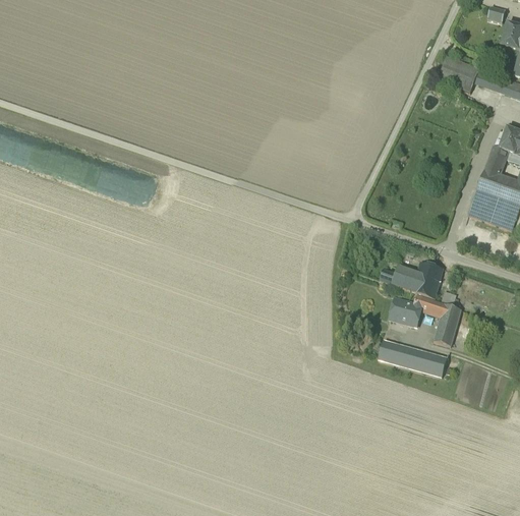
[(486,18),(501,21),(504,8),(489,5),(486,18)]
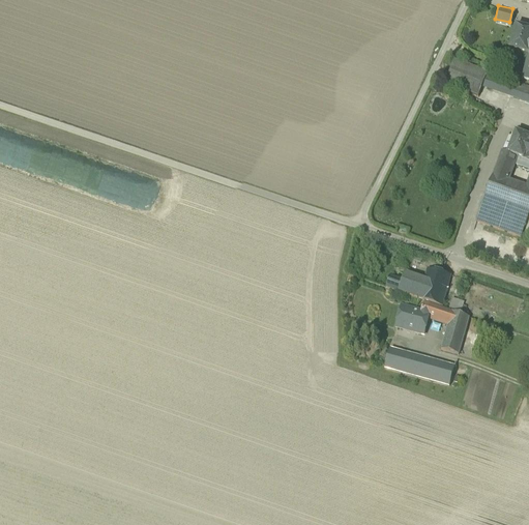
[(528,26),(515,23),(508,47),(525,51),(528,52),(528,26)]
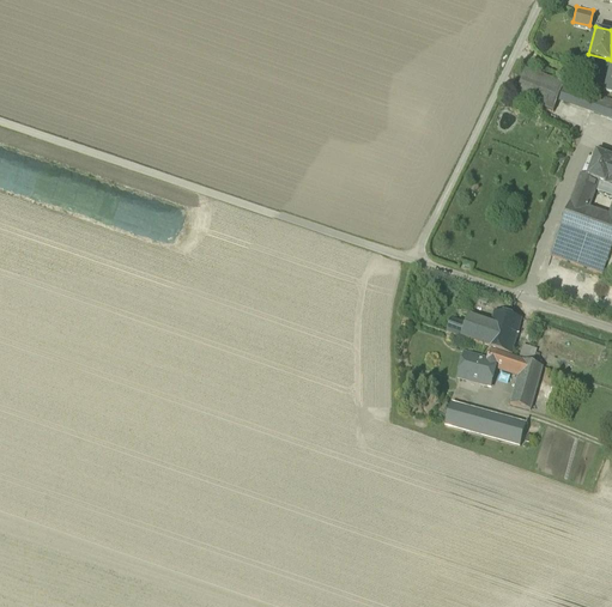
[(611,60),(607,59),(601,86),(611,89),(611,60)]
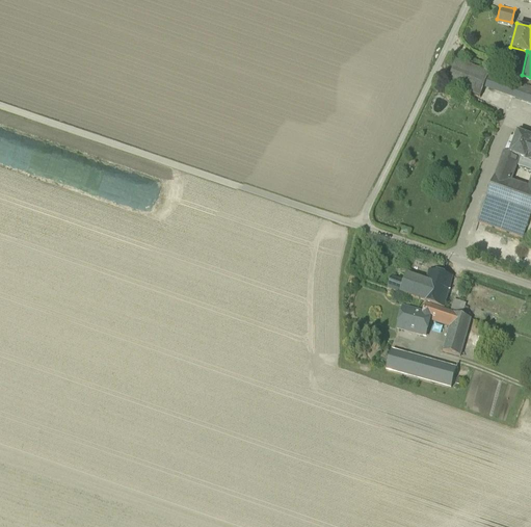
[(469,62),(455,56),(446,81),(479,94),(483,82),(488,70),(476,64),(477,61),(471,58),(469,62)]
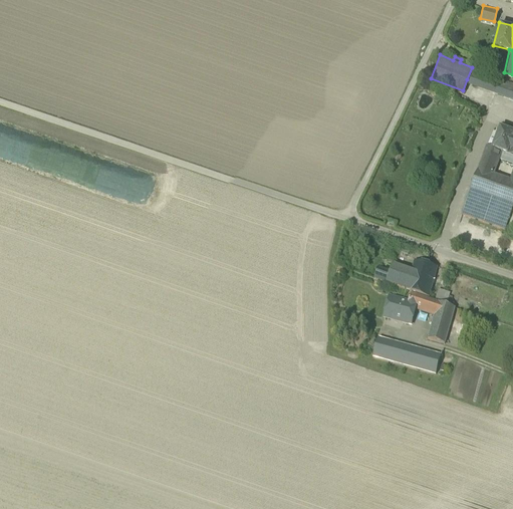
[(500,76),(472,66),(472,67),(467,79),(496,89),(500,76)]
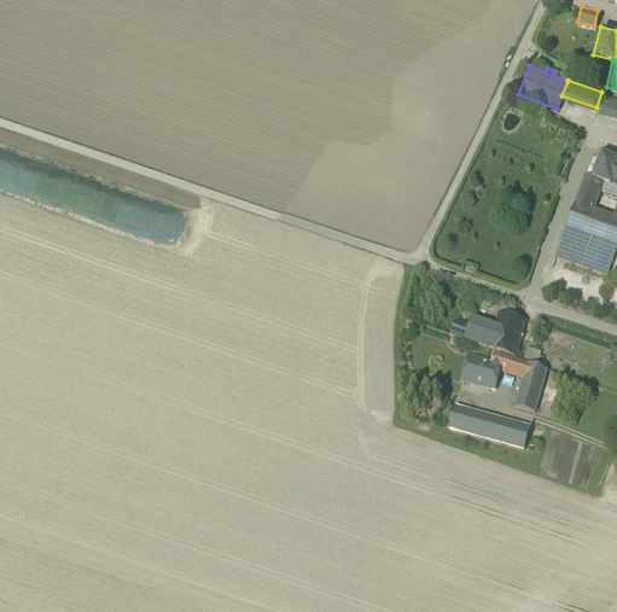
[(610,95),(601,92),(597,108),(604,110),(605,108),(610,95)]
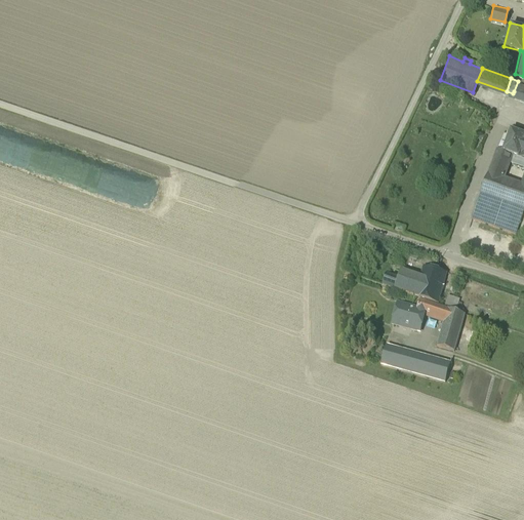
[(523,82),(518,81),(514,91),(523,94),(523,82)]
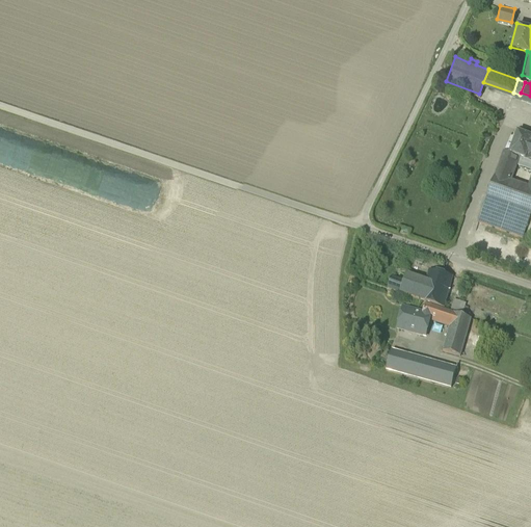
[(530,134),(516,129),(509,150),(508,151),(518,154),(525,157),(530,140),(530,134)]
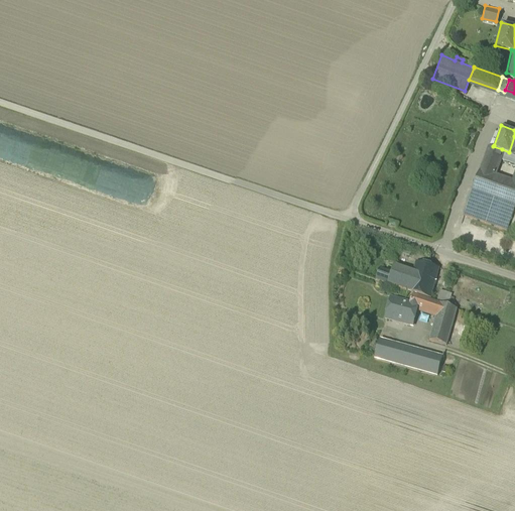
[(494,145),(488,143),(485,152),(499,157),(502,149),(493,146),(494,145)]
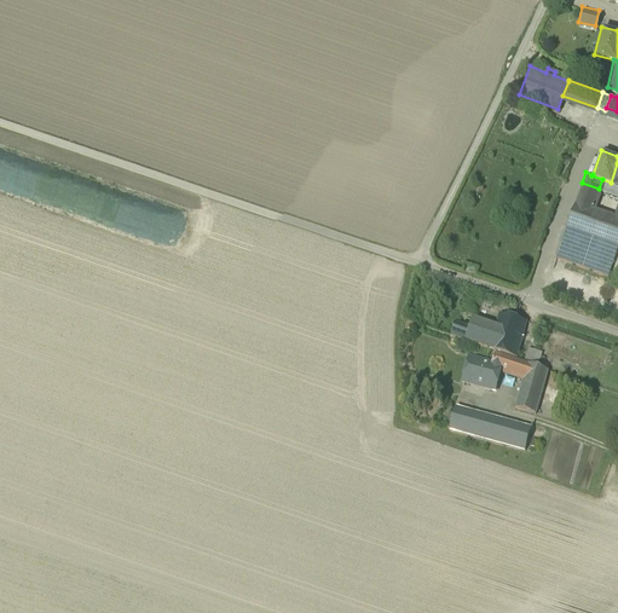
[(596,197),(578,191),(575,200),(593,207),(596,197)]
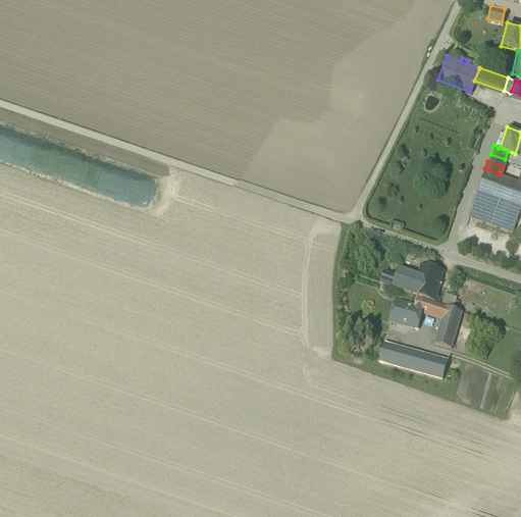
[(500,174),(484,168),(476,192),(520,207),(520,204),(520,182),(519,182),(500,174)]
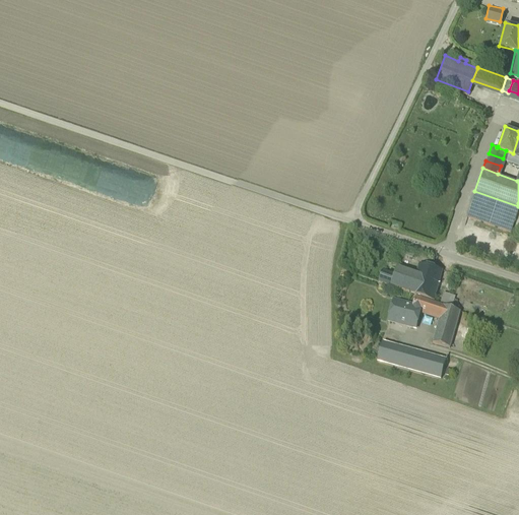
[(518,206),(474,191),(466,213),(510,230),(518,206)]
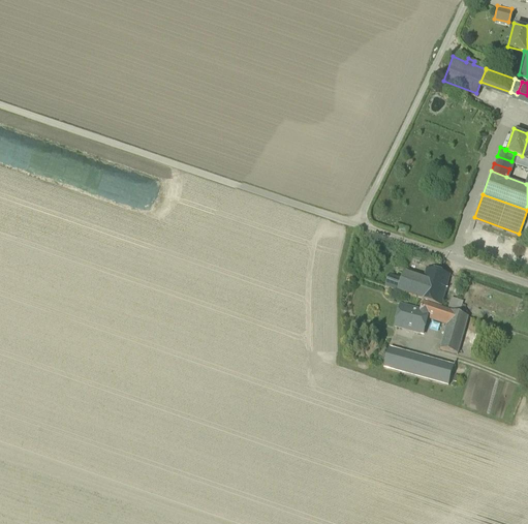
[(448,271),(426,265),(423,276),(422,277),(423,278),(422,282),(432,285),(433,282),(445,285),(448,271)]
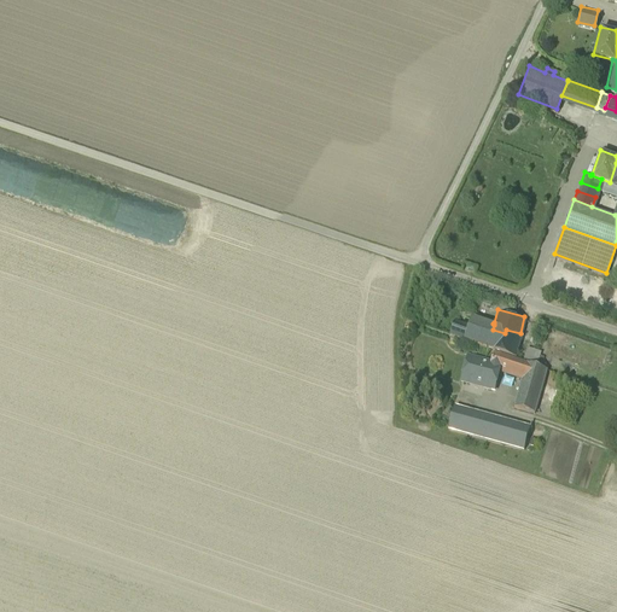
[(505,333),(493,330),(494,325),(493,324),(494,322),(471,314),(469,322),(454,318),(449,331),(487,344),(524,356),(527,344),(518,342),(521,333),(506,330),(505,333)]
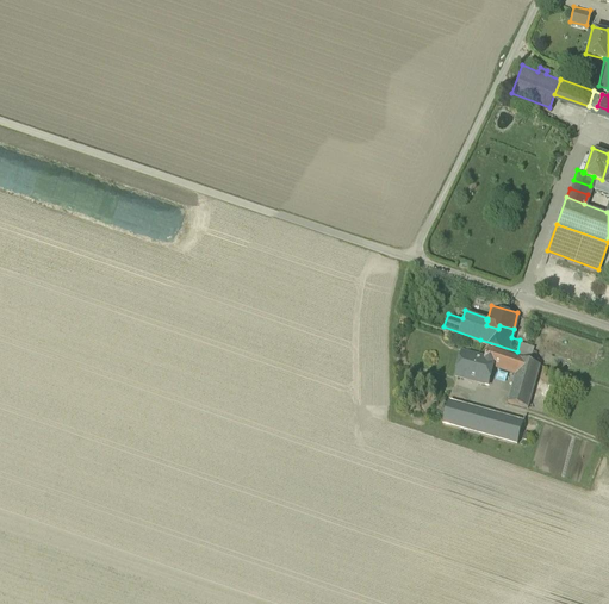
[(528,342),(520,340),(517,352),(524,354),(528,342)]
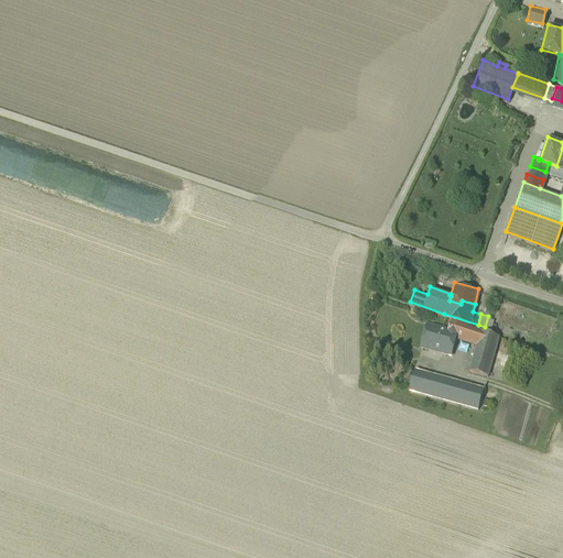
[(498,334),(451,317),(447,328),(455,330),(454,334),(455,334),(476,341),(468,368),(487,373),(498,334)]
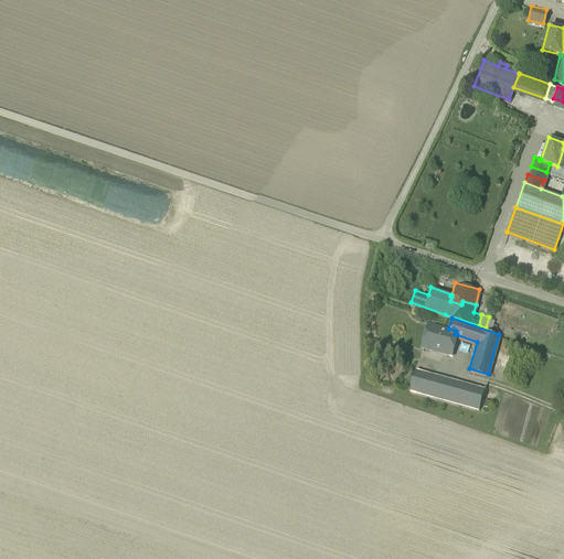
[(448,329),(427,323),(422,345),(450,353),(456,334),(455,334),(456,331),(448,329)]
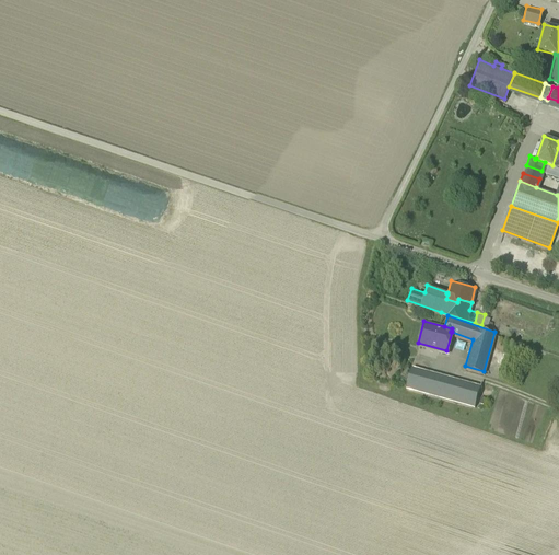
[(451,378),(411,366),(406,385),(445,396),(451,378)]
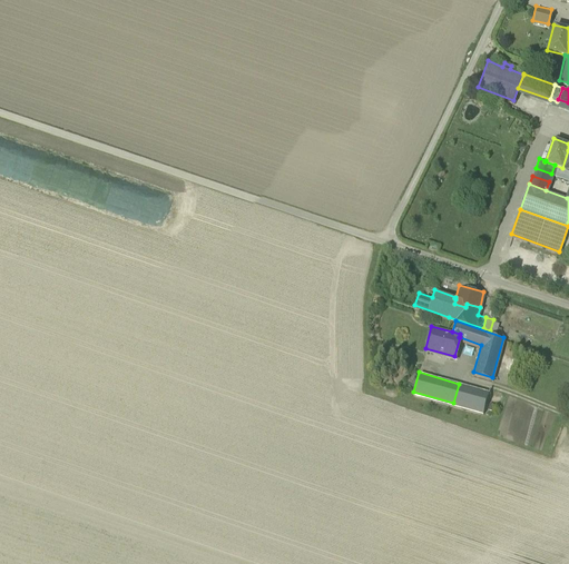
[(488,392),(459,384),(453,403),(482,411),(488,392)]
